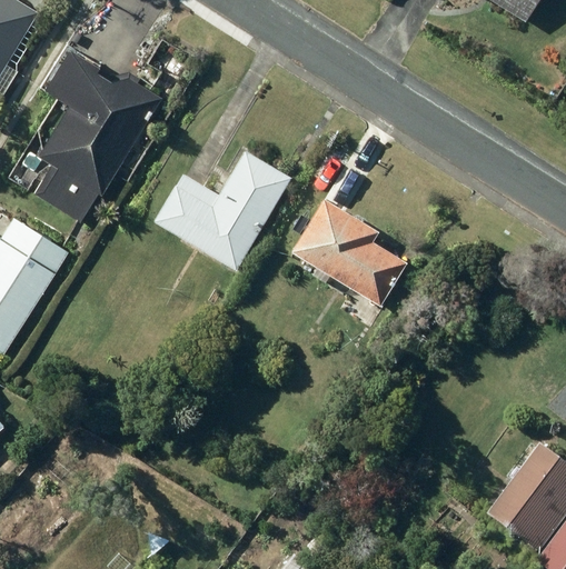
[(0,0),(0,73),(37,13),(15,0),(0,0)]
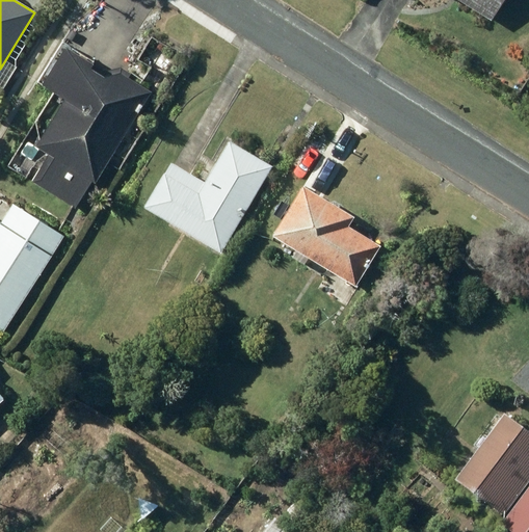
[(457,0),(491,21),(503,0),(457,0)]
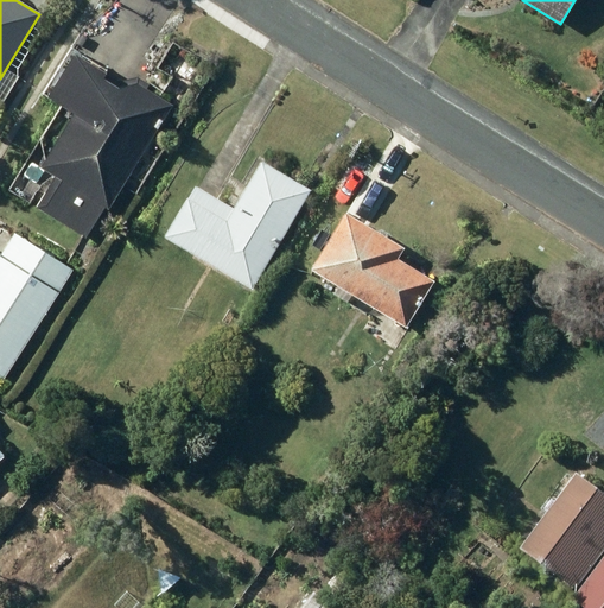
[(147,89),(150,86),(135,77),(119,81),(105,71),(106,70),(71,48),(42,94),(72,114),(39,168),(33,164),(25,176),(38,184),(46,171),(56,177),(37,207),(87,239),(106,208),(108,209),(173,105),(147,89)]
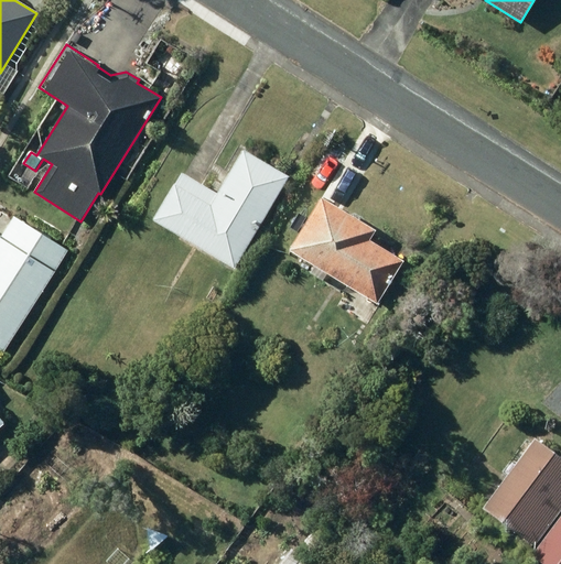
[(177,172),(149,218),(234,269),(289,176),(240,148),(214,193),(177,172)]
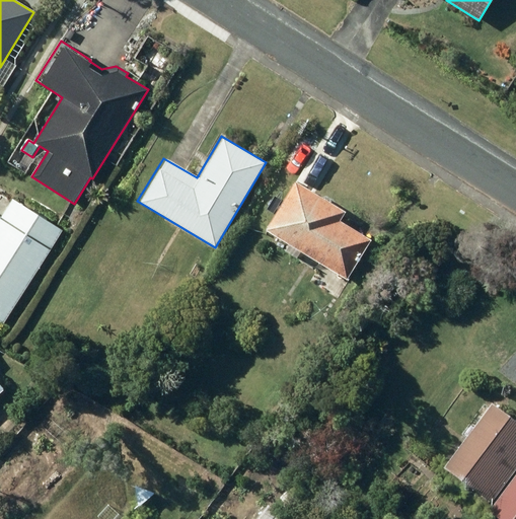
[(371,239),(339,221),(343,213),(290,181),(263,230),(348,280),(371,239)]
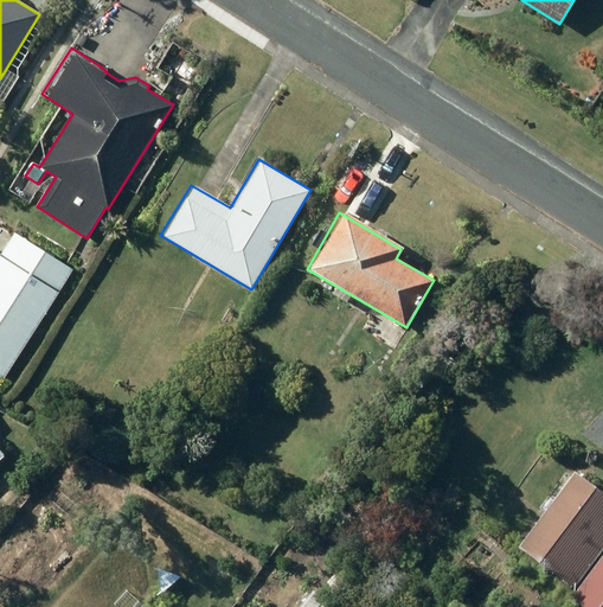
[(0,375),(6,379),(74,269),(14,232),(0,254),(0,375)]
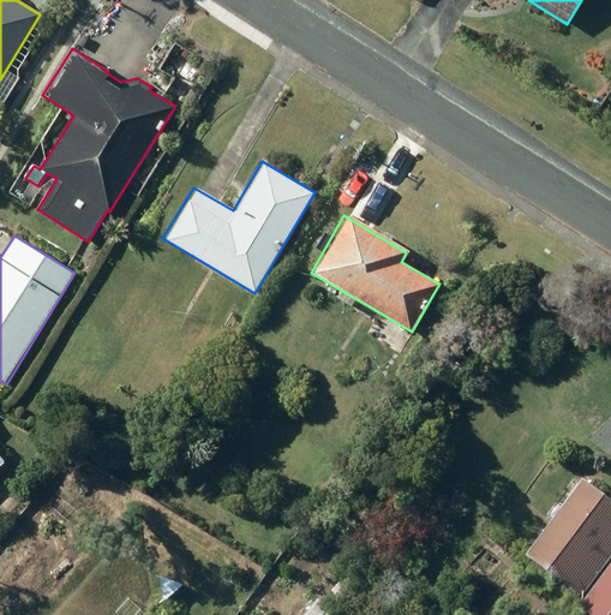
[(580,477),(526,554),(583,595),(610,556),(610,499),(580,477)]
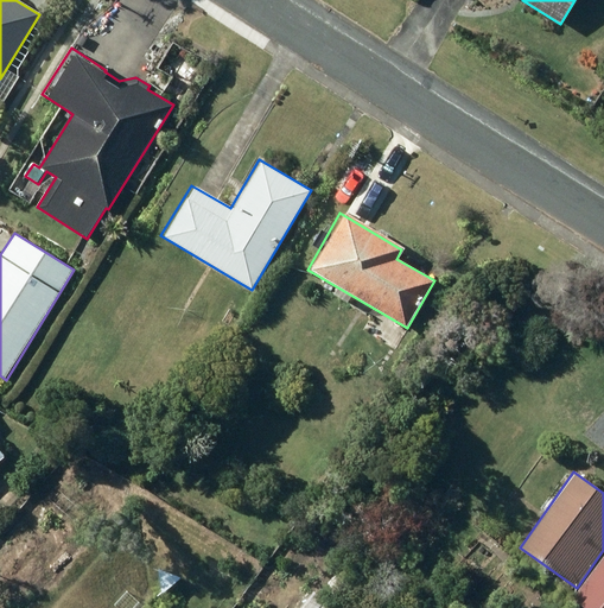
[(0,493),(10,505),(20,495),(11,485),(0,493)]
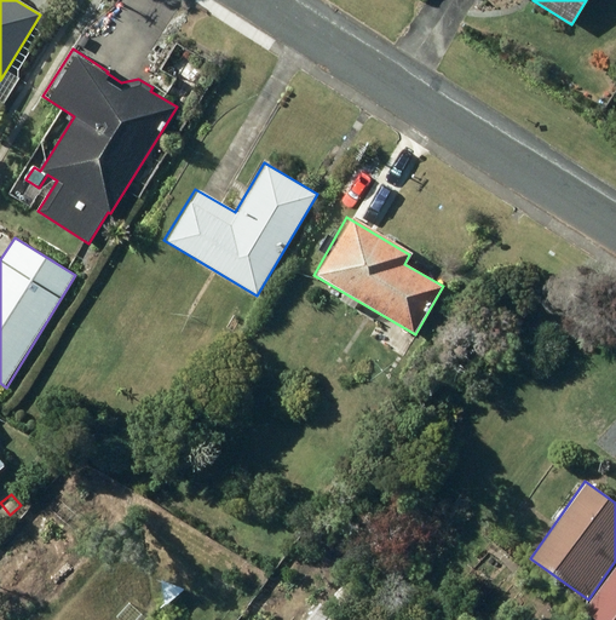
[(615,569),(585,610),(597,619),(615,619),(615,569)]
